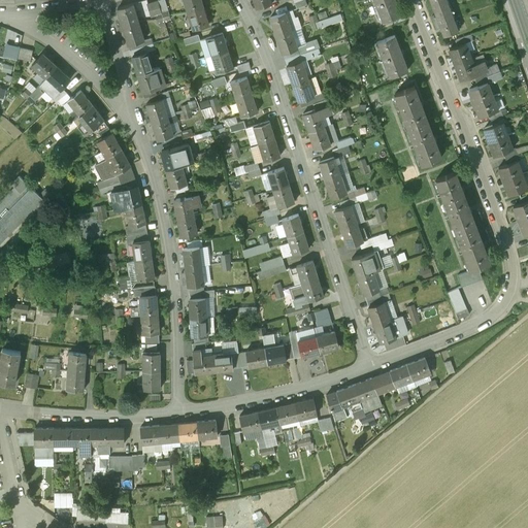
[(164,0),(161,0),(158,1),(163,17),(169,14),(164,0)]
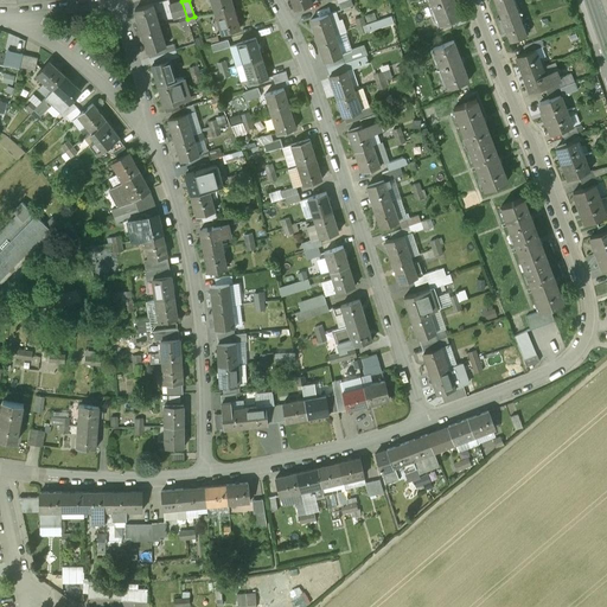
[(231,0),(210,0),(215,13),(234,7),(231,0)]
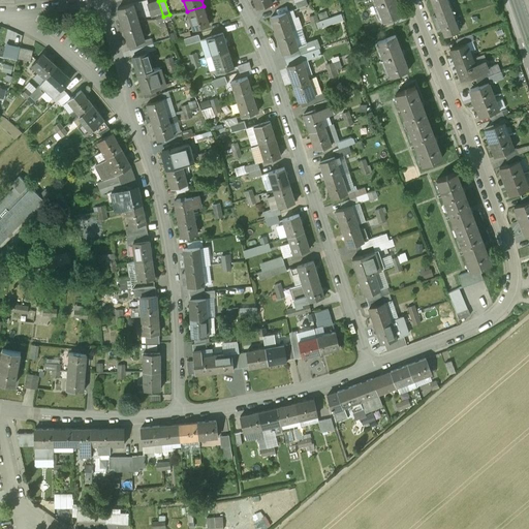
[(395,0),(374,0),(383,22),(401,16),(395,0)]
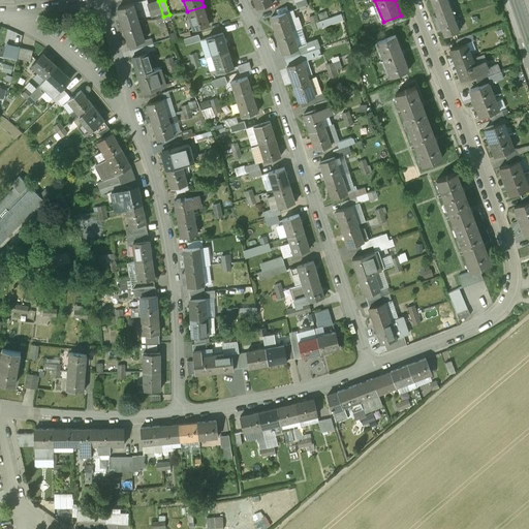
[(447,0),(446,0),(433,5),(437,14),(433,17),(437,28),(441,26),(444,35),(459,30),(447,0)]
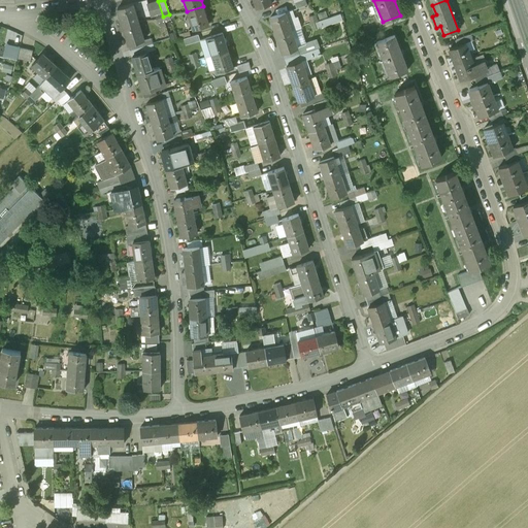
[(158,1),(147,4),(152,17),(156,15),(156,19),(163,17),(158,1)]
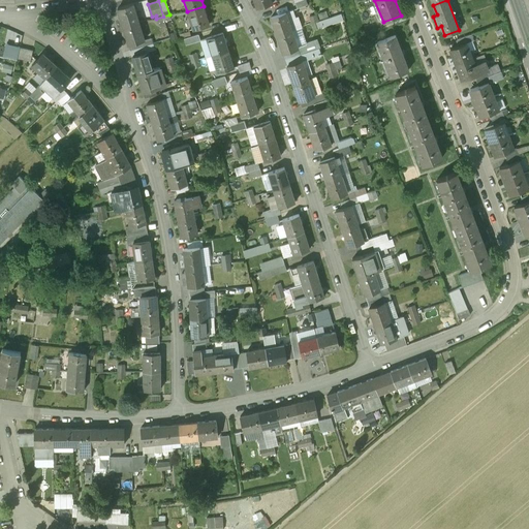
[(133,4),(118,9),(123,27),(138,22),(133,4)]
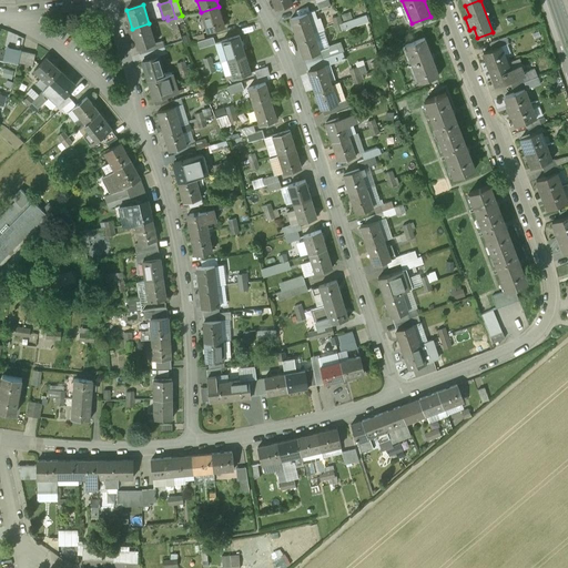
[(219,7),(201,12),(208,32),(224,27),(219,7)]
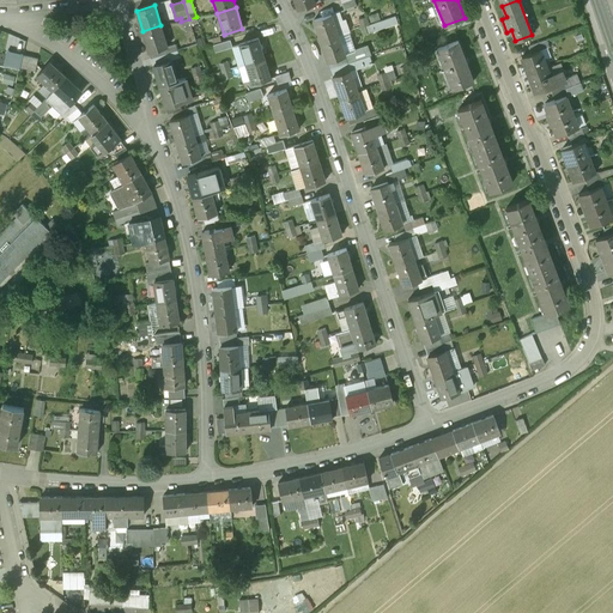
[(331,14),(313,20),(320,41),(338,35),(331,14)]
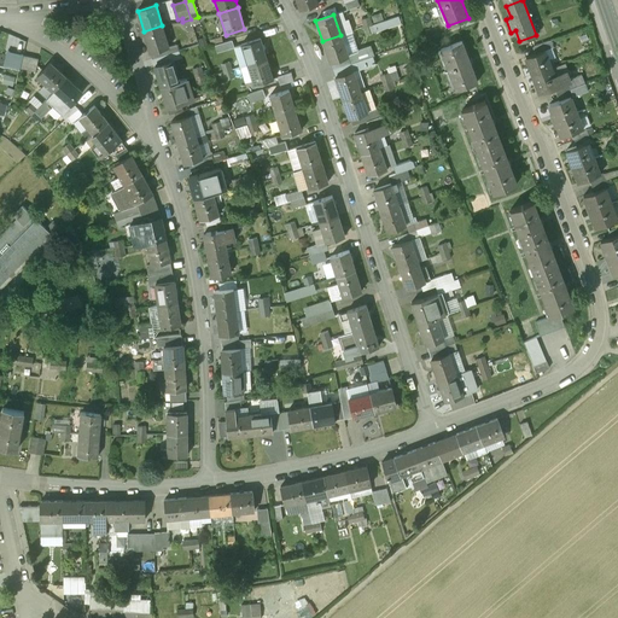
[(369,18),(361,21),(363,28),(372,24),(369,18)]
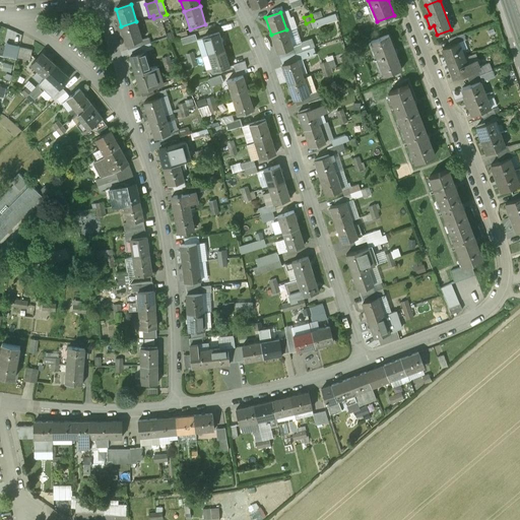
[(313,20),(306,23),(308,29),(315,27),(313,20)]
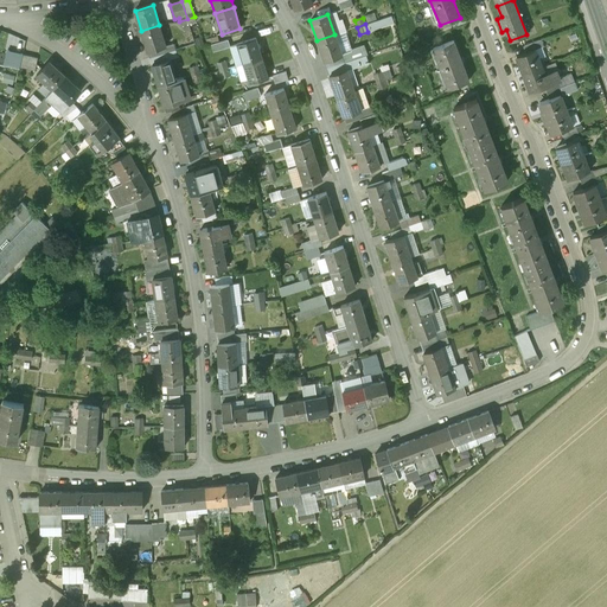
[(159,25),(141,31),(148,51),(165,46),(159,25)]
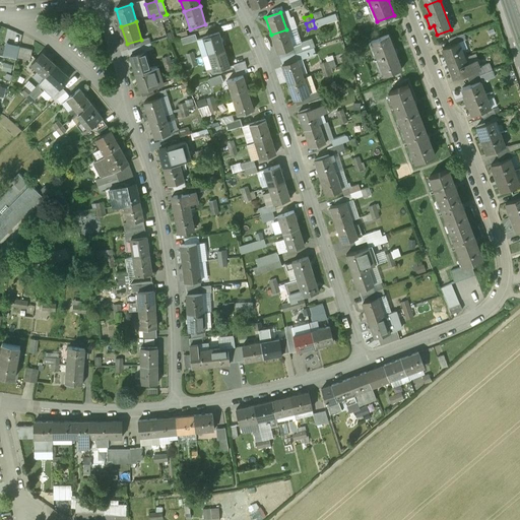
[(286,29),(271,35),(277,53),(293,48),(286,29)]
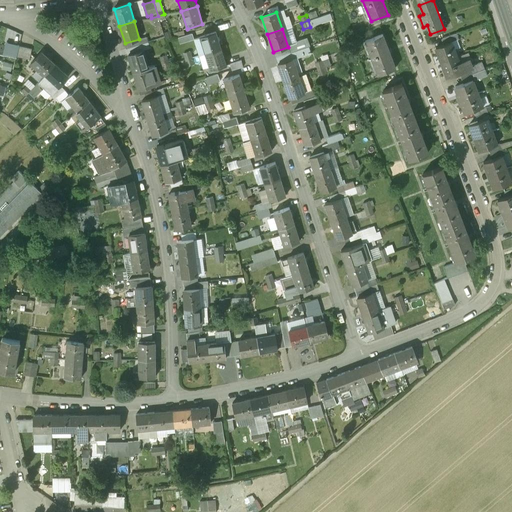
[(215,32),(199,37),(204,54),(220,49),(215,32)]
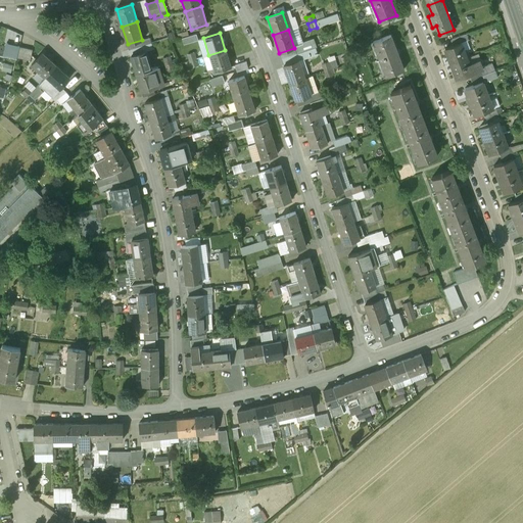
[(195,34),(182,38),(184,45),(197,41),(195,34)]
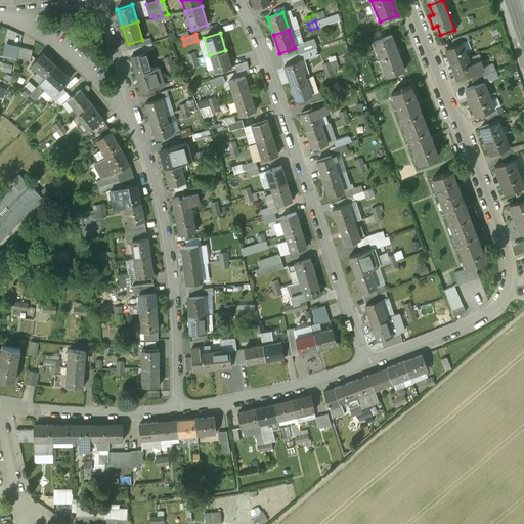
[(468,34),(452,39),(454,45),(463,42),(470,40),(468,34)]
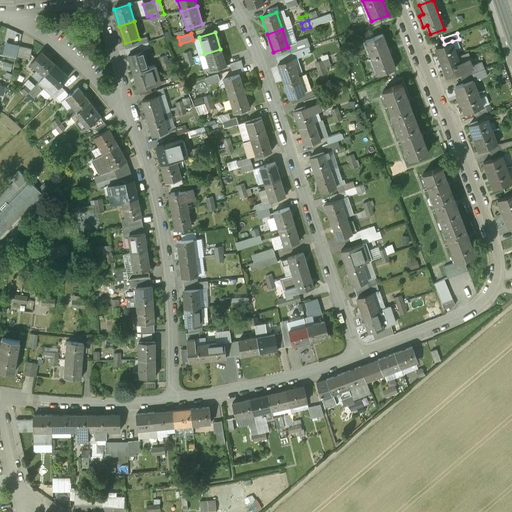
[(382,34),(365,41),(378,75),(395,68),(382,34)]
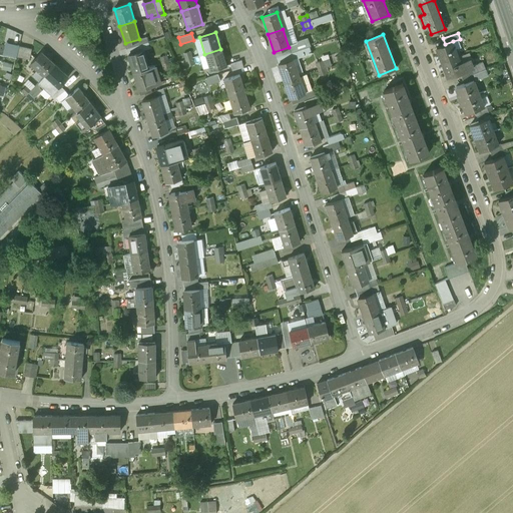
[(139,39),(125,43),(126,49),(141,44),(139,39)]
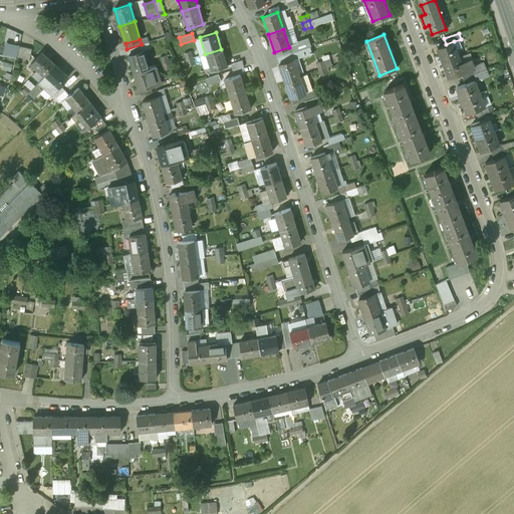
[(446,44),(437,48),(443,62),(459,56),(454,41),(446,44)]
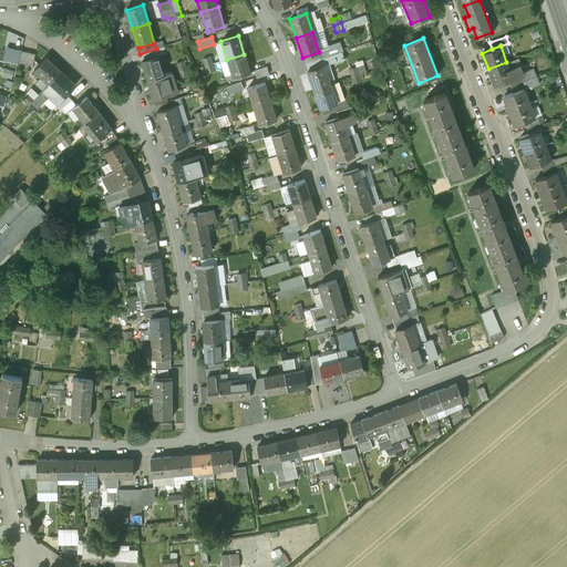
[(8,48),(6,60),(35,64),(38,52),(8,48)]
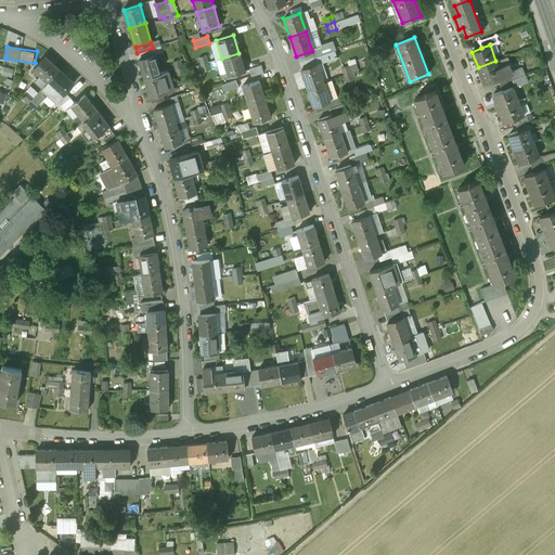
[(153,48),(137,53),(139,59),(155,54),(153,48)]
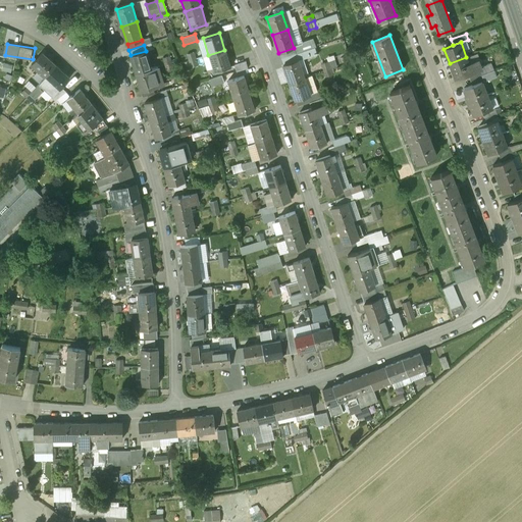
[(294,48),(278,53),(280,59),(296,54),(294,48)]
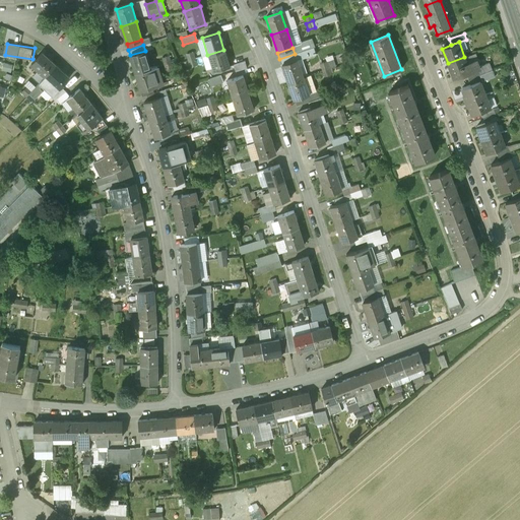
[(295,54),(279,59),(281,65),(297,60),(297,61),(314,55),(312,48),(295,54)]
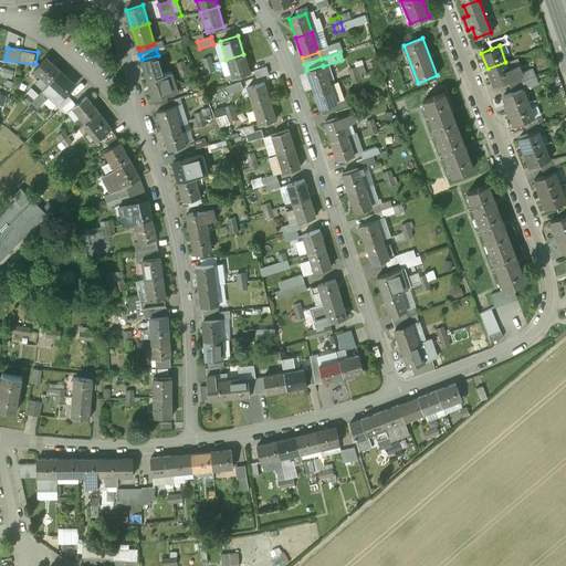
[(243,54),(226,60),(231,79),(249,73),(243,54)]
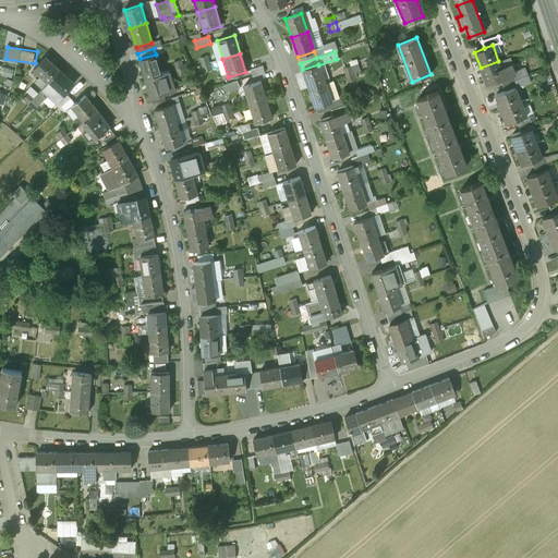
[(156,55),(140,59),(145,79),(161,73),(156,55)]
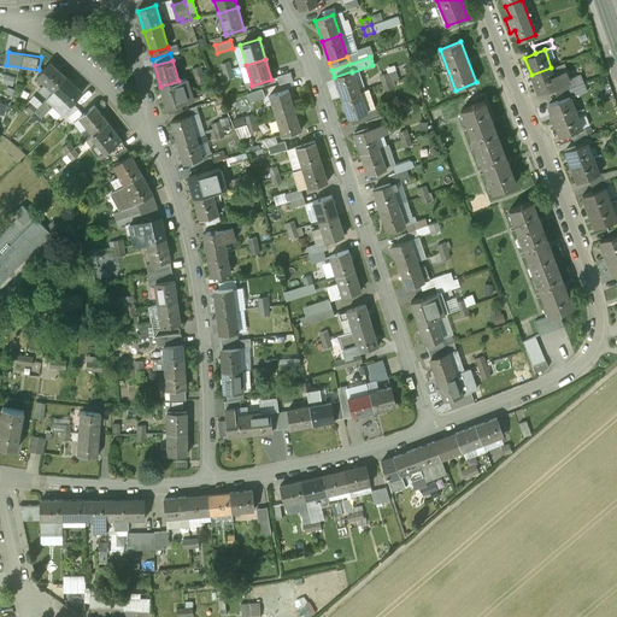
[(50,64),(37,77),(53,92),(65,78),(50,64)]
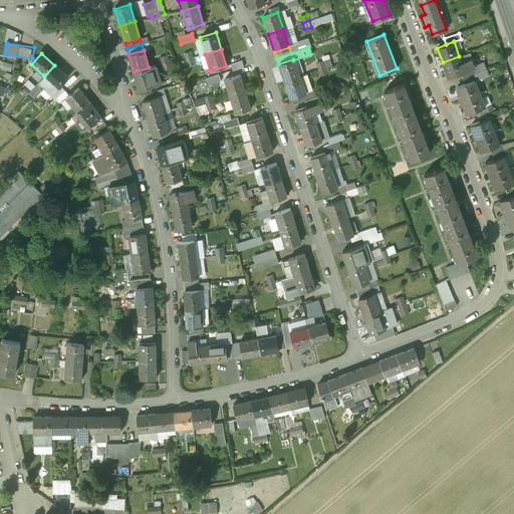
[(472,59),(462,63),(459,56),(443,62),(449,77),(462,72),(475,67),(472,59)]
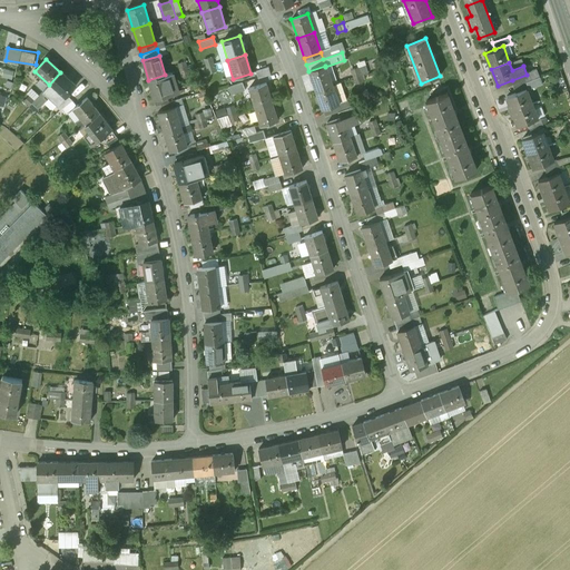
[(213,65),(206,67),(208,75),(215,72),(213,65)]
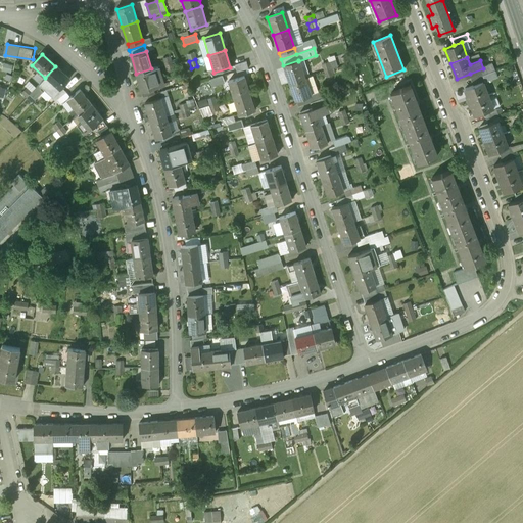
[(298,60),(283,65),(289,83),(304,78),(298,61),(298,60)]
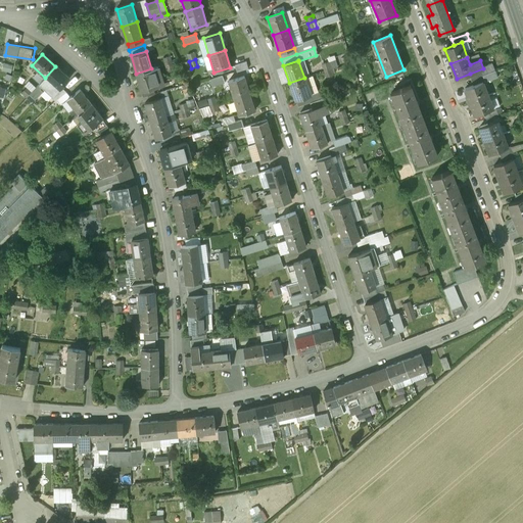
[(6,62),(4,69),(13,72),(14,64),(6,62)]
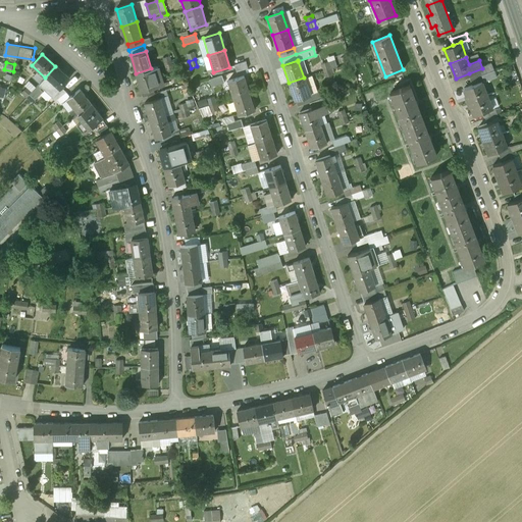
[(482,68),(469,73),(471,79),(483,74),(496,69),(492,62),(482,66),(483,68),(482,68)]
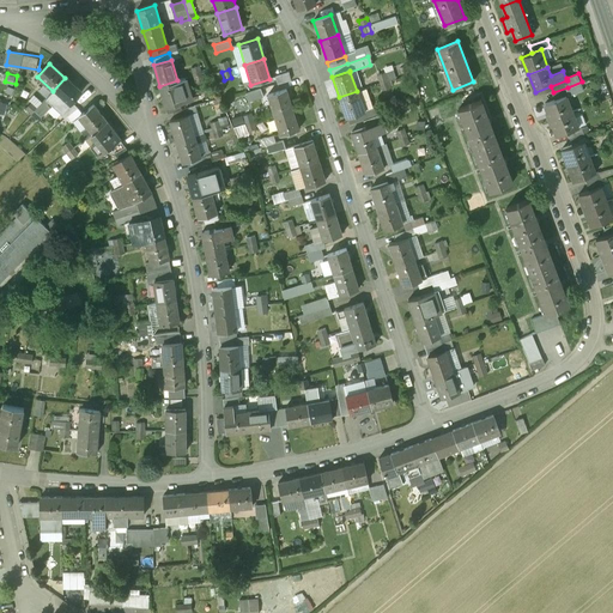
[(200,74),(193,76),(195,84),(202,82),(200,74)]
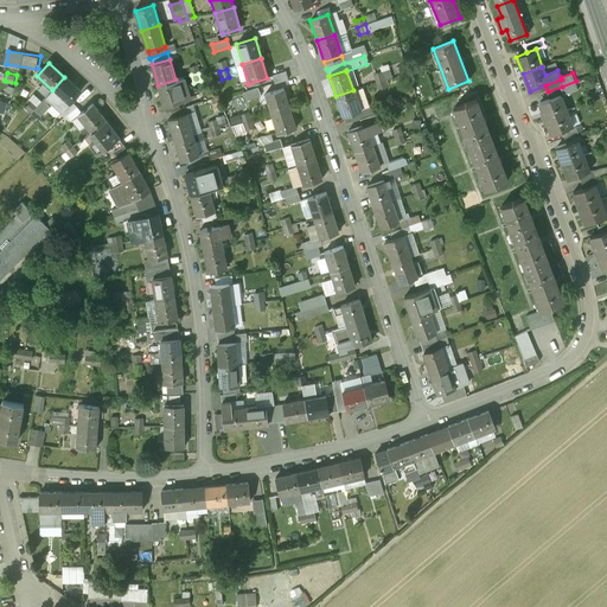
[(52,90),(37,107),(42,113),(43,114),(49,107),(46,104),(49,101),(61,112),(61,113),(70,102),(81,91),(64,77),(52,90)]
